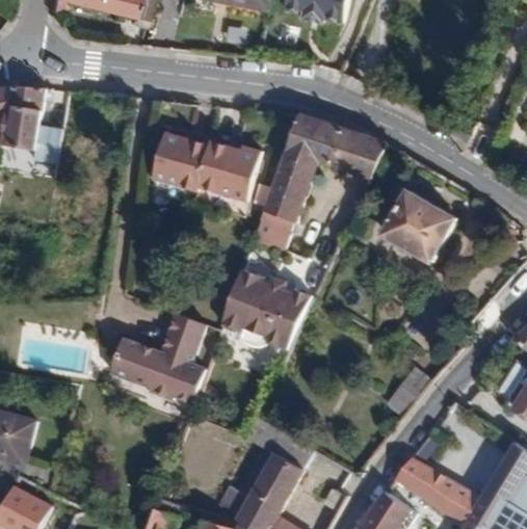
[(50,0),(48,9),(57,12),(59,0),(73,0),(130,15),(129,23),(145,26),(150,0),(50,0)]
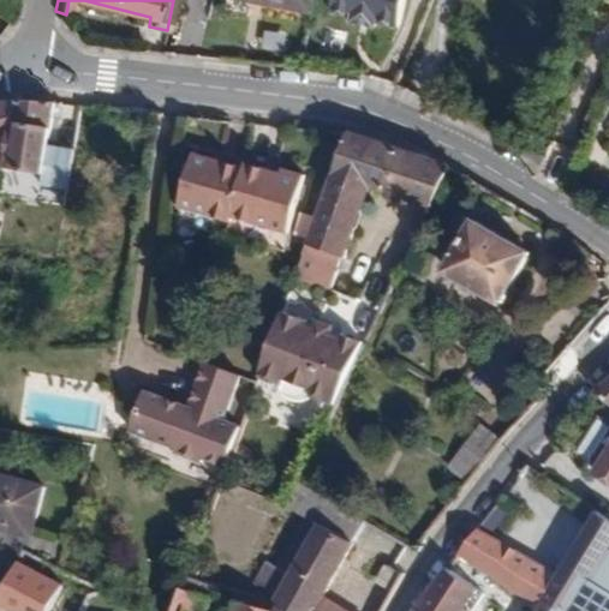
[(308,10),(309,0),(264,0),(264,1),(308,10)]
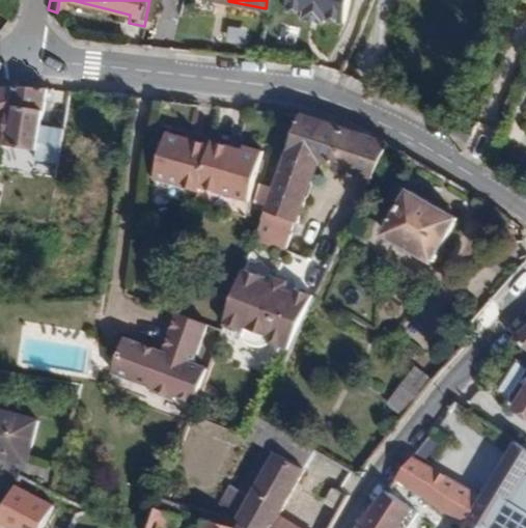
[(279,0),(278,6),(293,9),(292,16),(312,22),(314,12),(333,19),(337,0),(279,0)]
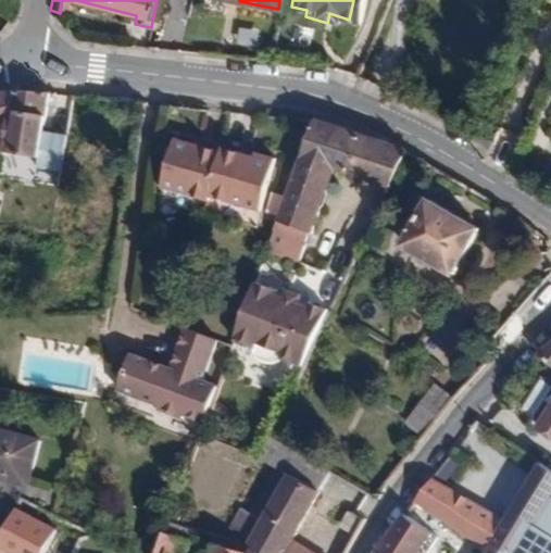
[(35,154),(46,90),(7,88),(3,116),(0,142),(0,215),(1,215),(8,177),(4,176),(5,165),(25,167),(27,153),(35,154)]
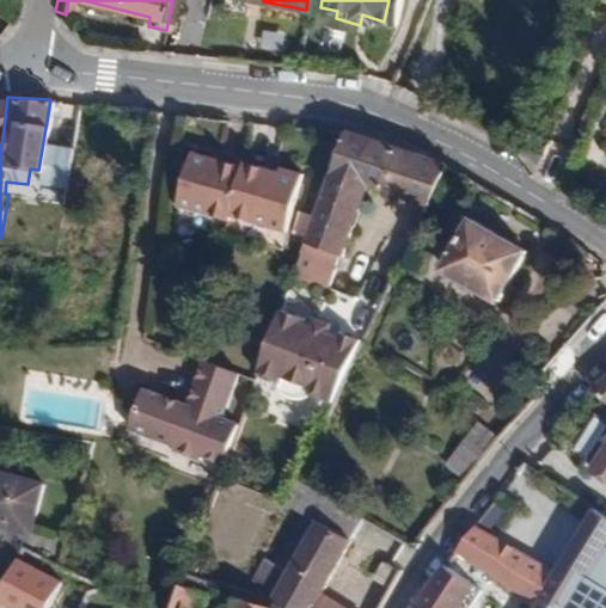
[(424,204),(442,163),(342,129),(288,275),(326,289),(363,183),(424,204)]
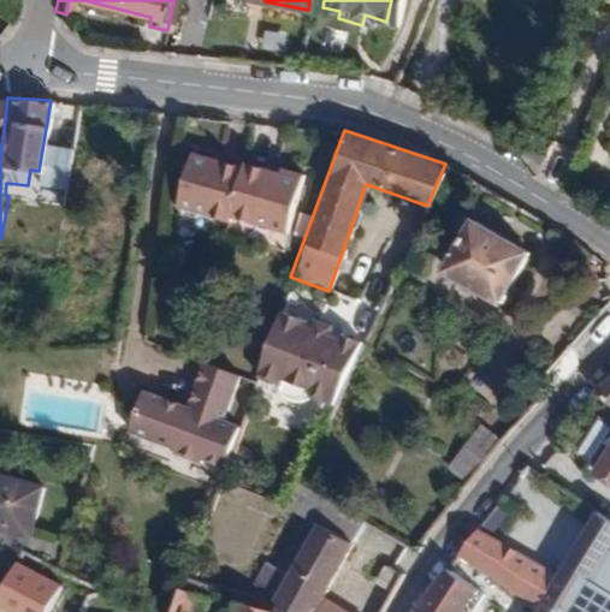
[(230,214),(241,166),(190,153),(176,205),(227,220),(230,214)]
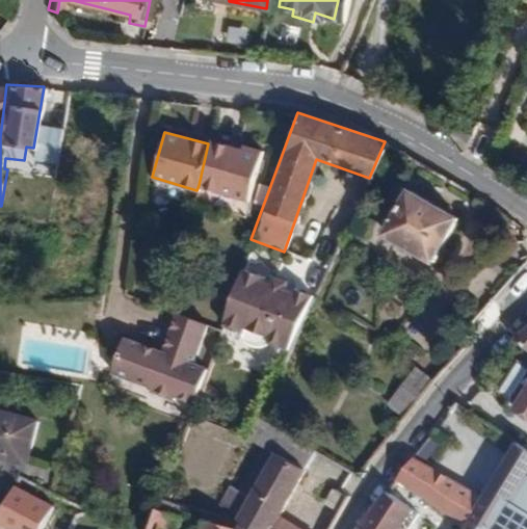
[(241,149),(209,139),(208,143),(199,185),(245,199),(261,148),(244,142),(241,149)]
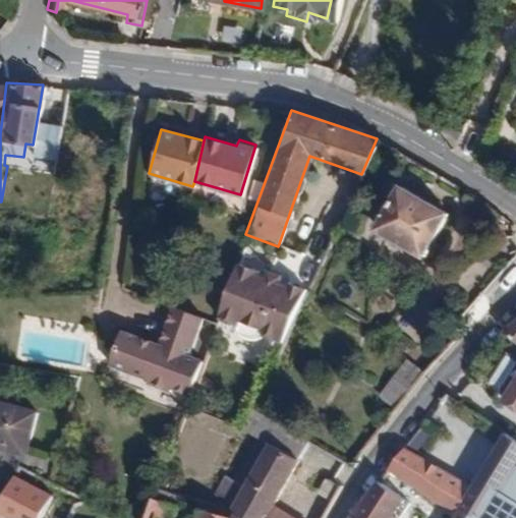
[(421,253),(445,212),(399,187),(377,228),(421,253)]
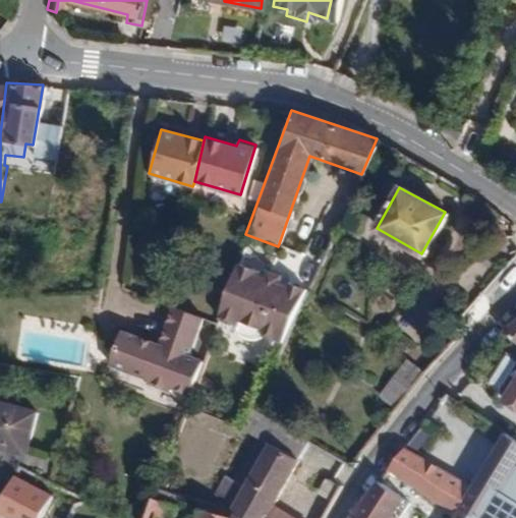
[(279,342),(305,289),(284,280),(283,283),(276,280),(278,275),(265,270),(263,276),(255,273),(255,270),(235,263),(215,318),(234,325),(233,328),(236,331),(241,335),(247,337),(256,337),(259,334),(279,342)]
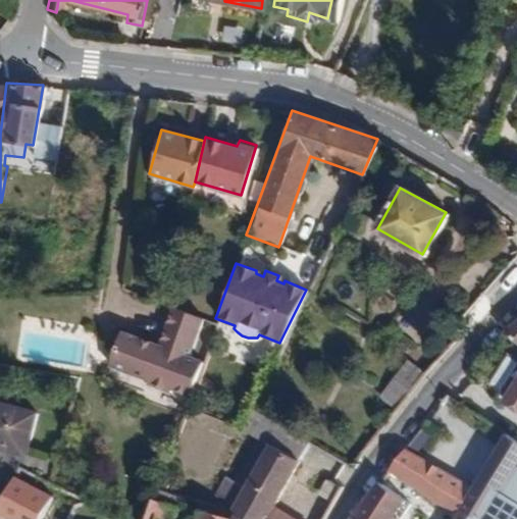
[(200,316),(171,306),(157,344),(118,329),(106,363),(145,378),(144,381),(166,391),(168,387),(188,395),(200,360),(185,355),(200,316)]
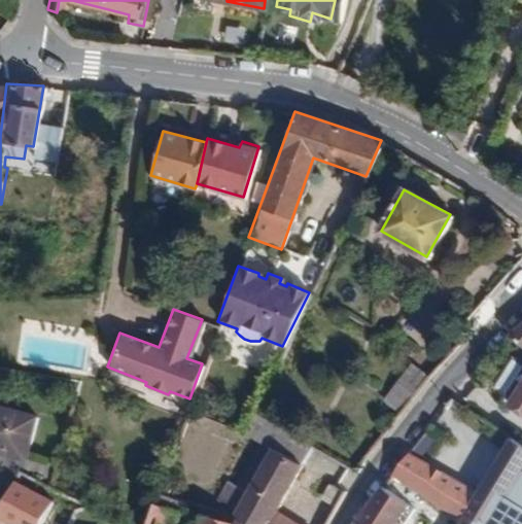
[(521,319),(505,334),(521,347),(521,319)]
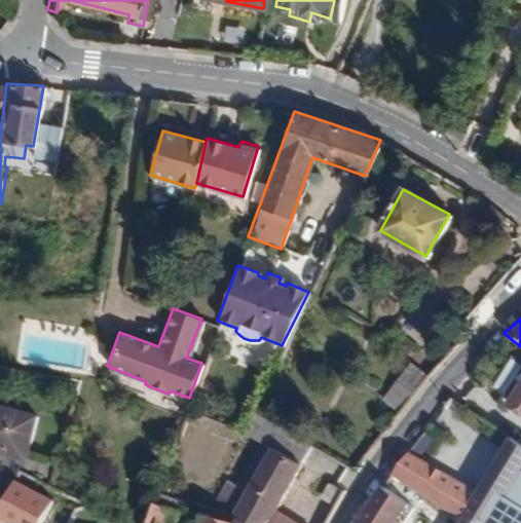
[(520,359),(515,361),(509,357),(491,384),(497,388),(499,398),(520,411),(520,359)]
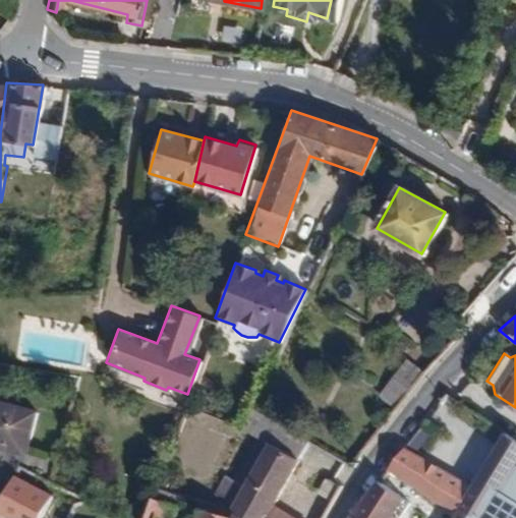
[(392,407),(421,370),(404,358),(377,395),(392,407)]
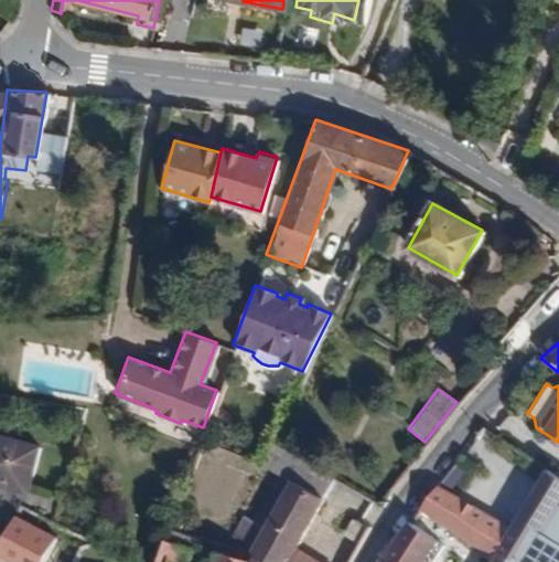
[(0,484),(24,490),(36,446),(0,435),(0,484)]
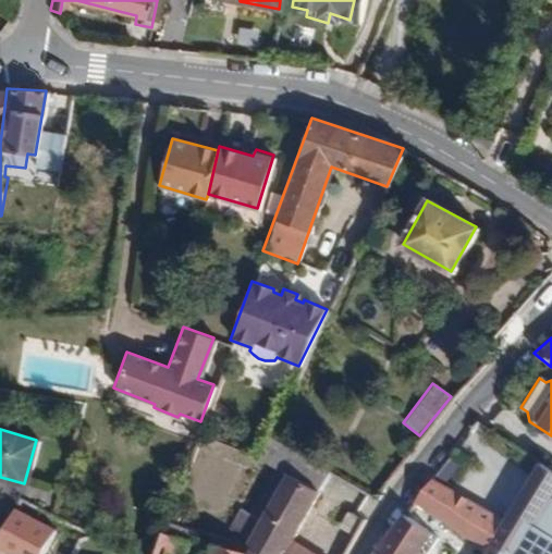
[(315,490),(327,469),(267,433),(254,455),(274,467),(285,472),(315,490)]
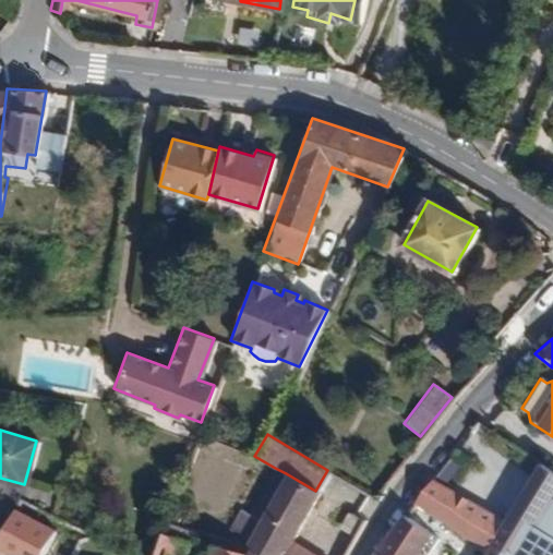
[(511,554),(552,554),(552,495),(551,494),(552,491),(552,471),(539,462),(503,521),(443,486),(429,479),(412,501),(464,539),(488,547),(491,543),(511,554)]
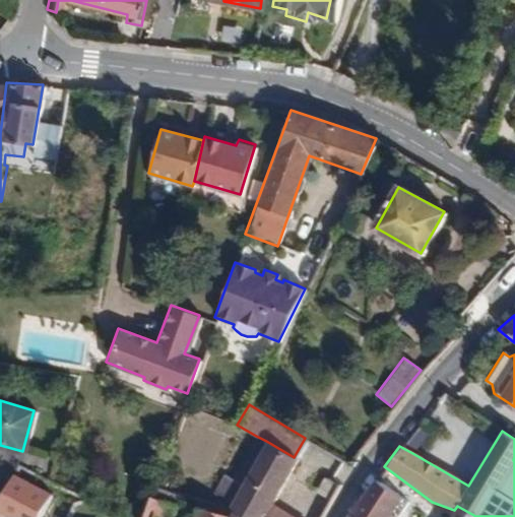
[(241,486),(266,441),(256,436),(231,478),(241,486)]
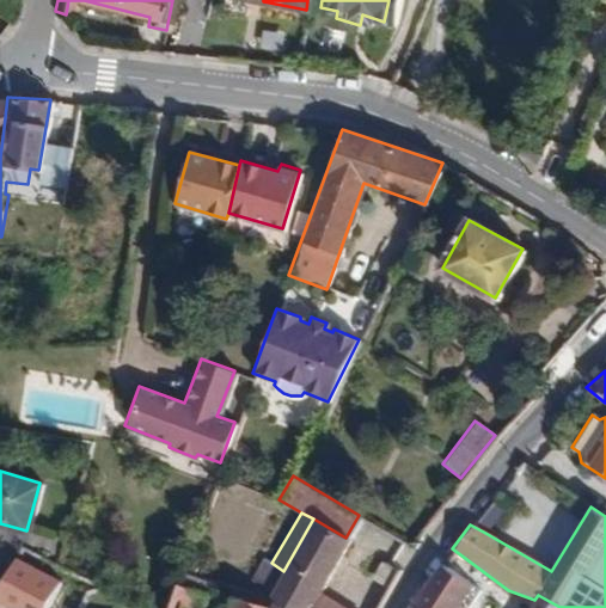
[(341,607),(314,590),(346,538),(313,519),(283,571),(271,563),(261,558),(242,589),(270,599),(285,607),(341,607)]
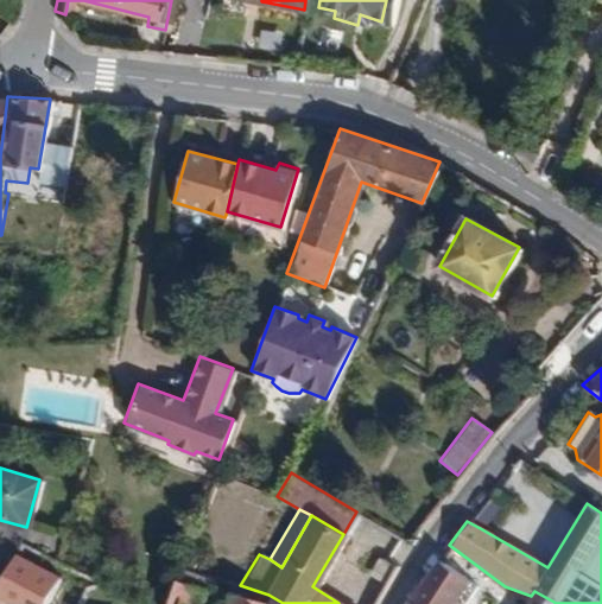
[(42,603),(58,576),(14,552),(0,577),(0,603),(4,599),(12,603),(42,603)]
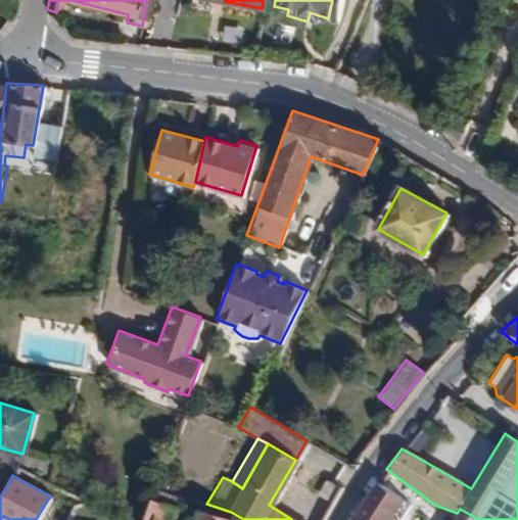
[(405,501),(376,480),(347,516),(345,519),(396,519),(392,517),(405,501)]
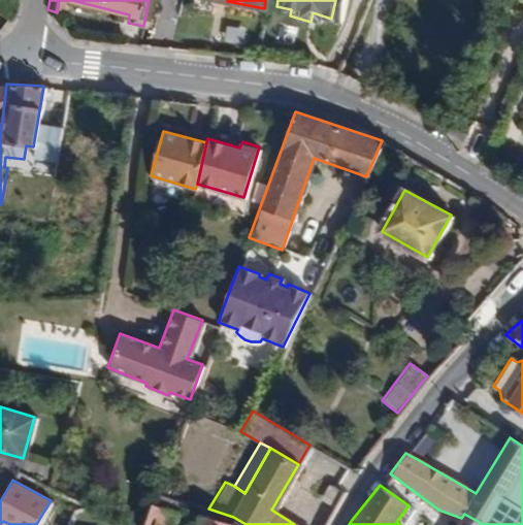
[(178,500),(155,493),(152,502),(174,512),(178,500)]
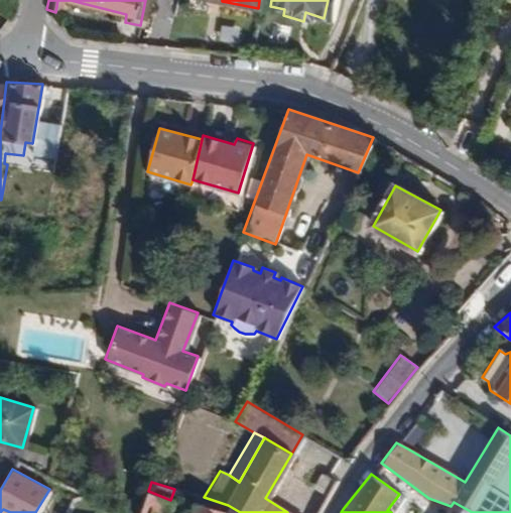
[(142,508),(148,491),(135,488),(129,504),(142,508)]
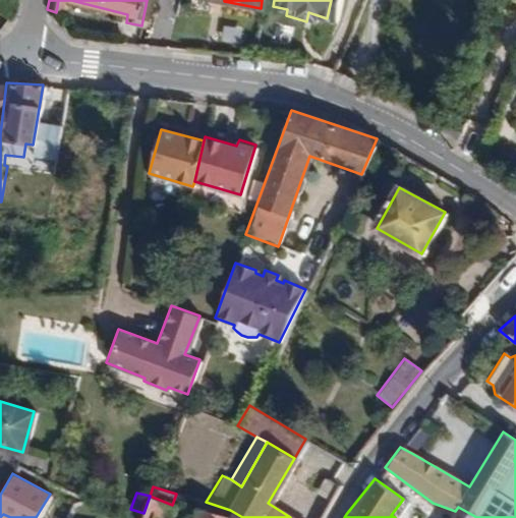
[(167,517),(172,505),(150,496),(144,513),(140,517),(167,517)]
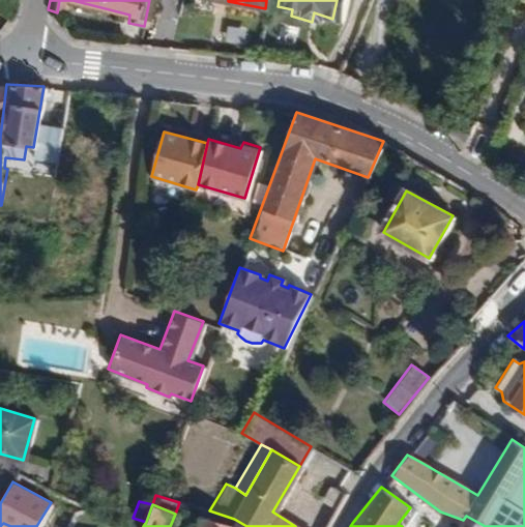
[(402,526),(414,510),(410,507),(398,524),(402,526)]
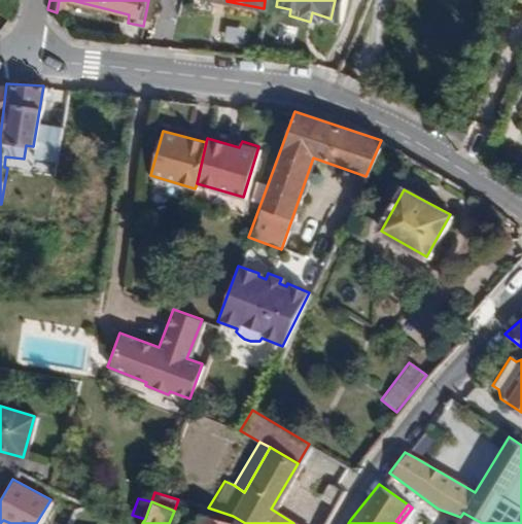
[(482,523),(463,513),(460,517),(455,523),(482,523)]
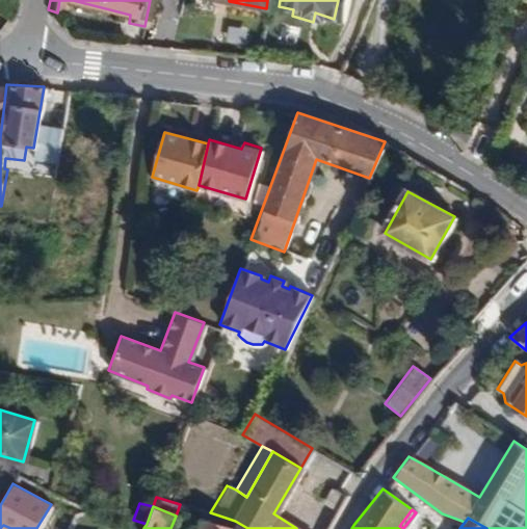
[(199,528),(232,528),(233,528),(202,520),(199,528)]
